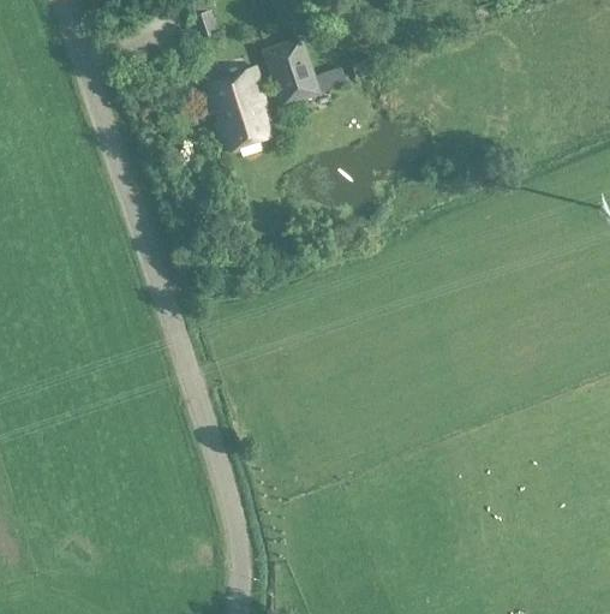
[(220,33),(210,0),(197,0),(190,3),(201,39),(220,33)]
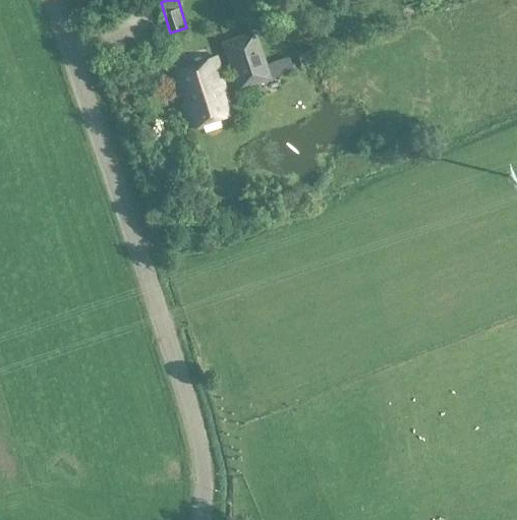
[(237,41),(244,64),(235,67),(238,76),(241,75),(245,89),(272,79),(257,34),(237,41)]
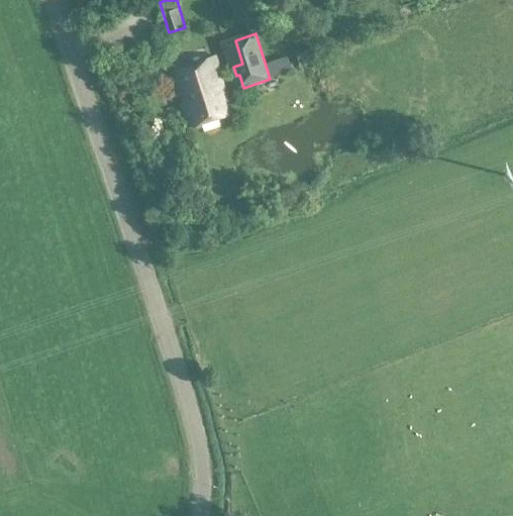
[(310,35),(292,41),(295,53),(314,47),(310,35)]
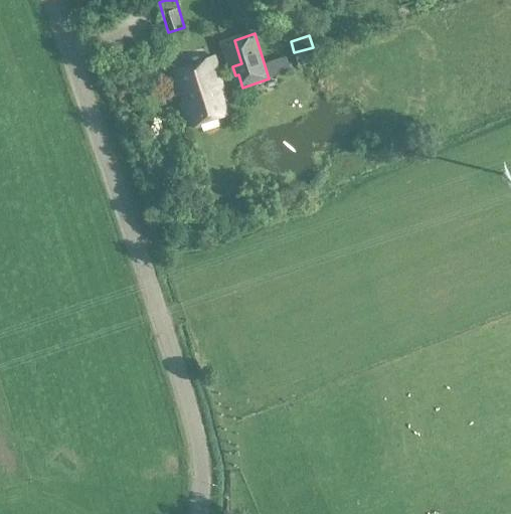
[(317,47),(297,53),(301,66),(321,59),(317,47)]
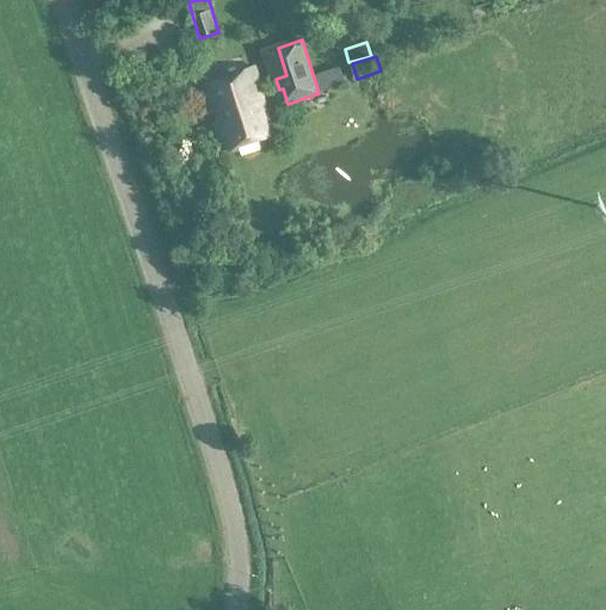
[(276,135),(264,99),(265,90),(257,66),(206,82),(228,149),(276,135)]
